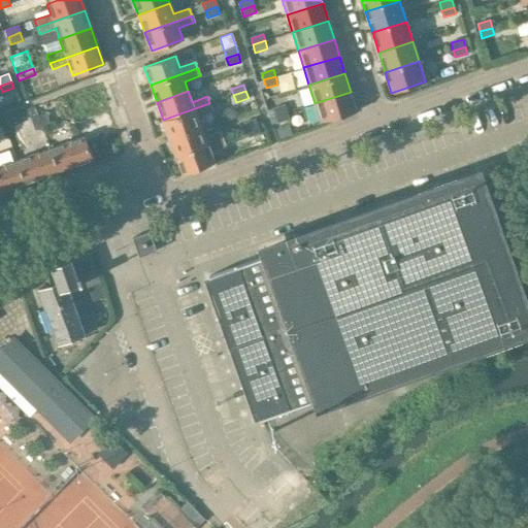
[(351,92),(315,103),(321,123),(356,111),(351,92)]
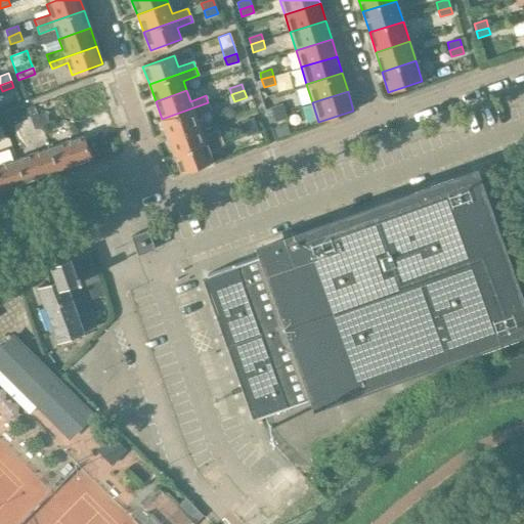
[(208,102),(162,119),(168,136),(199,126),(195,116),(211,110),(208,102)]
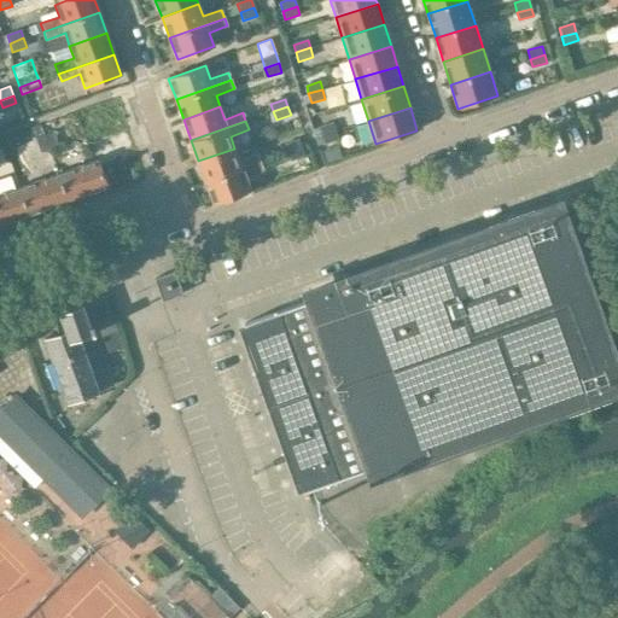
[(333,123),(319,127),(321,135),(336,130),(333,123)]
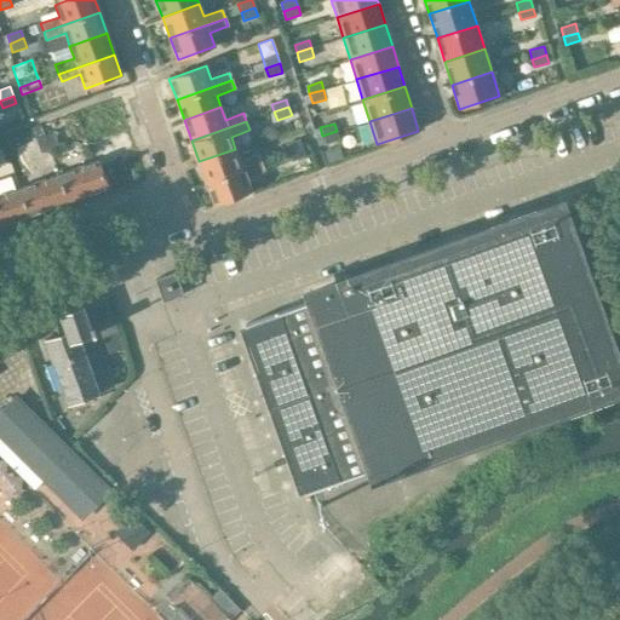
[(33,131),(40,153),(50,149),(45,136),(44,136),(40,127),(33,131)]
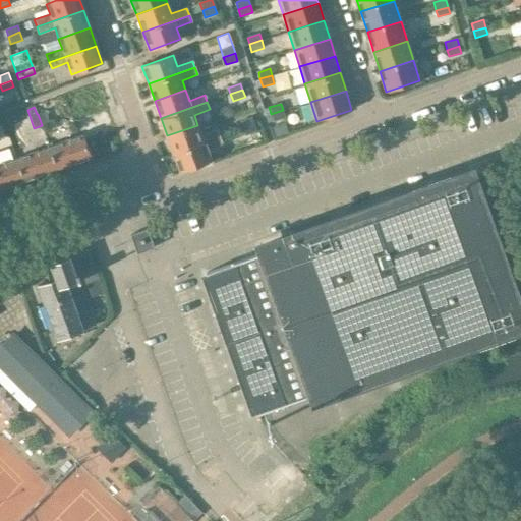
[(283,110),(271,114),(274,121),(285,118),(283,110)]
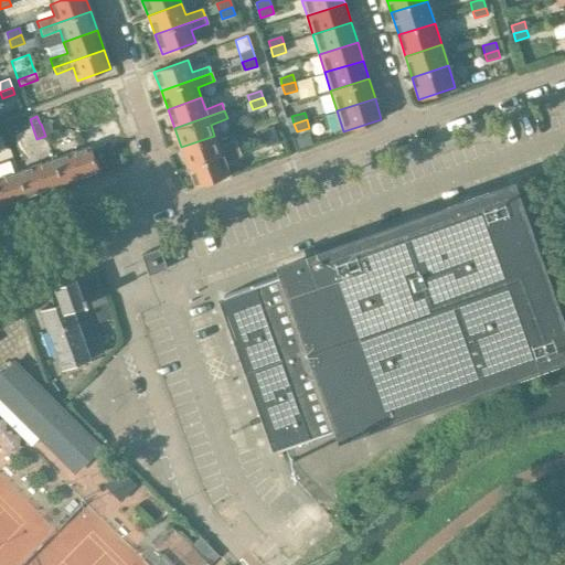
[(48,121),(41,124),(45,136),(52,134),(48,121)]
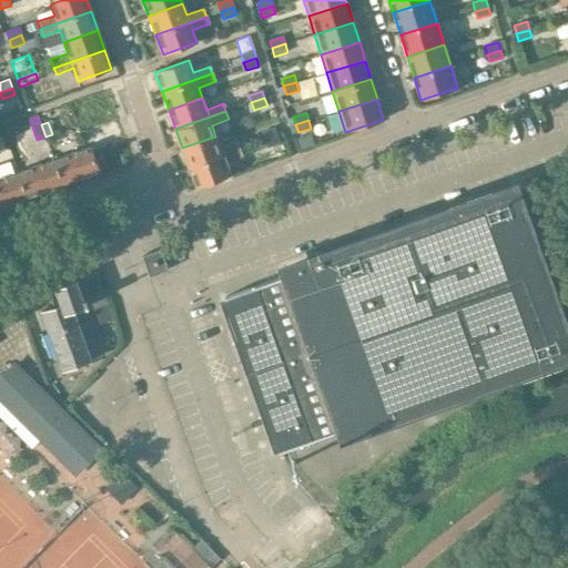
[(262,133),(264,140),(277,135),(274,128),(262,133)]
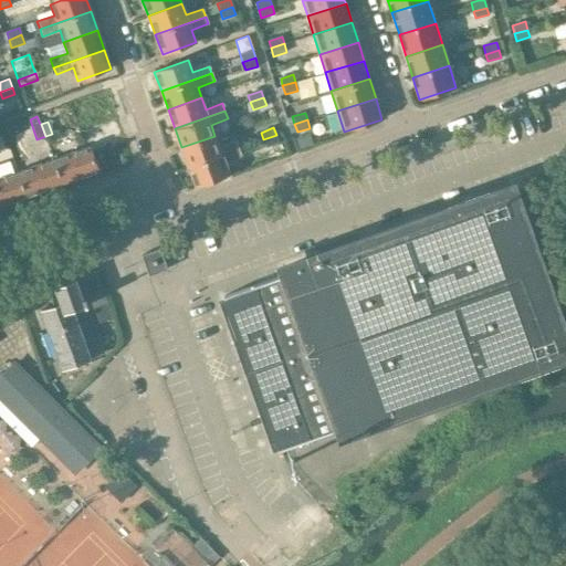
[(276,135),(263,139),(266,147),(279,143),(276,135)]
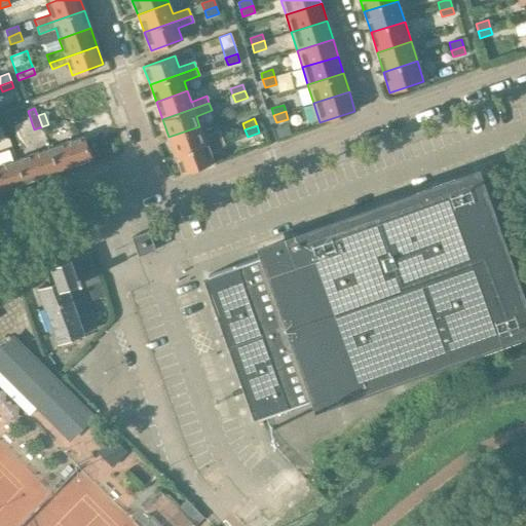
[(199,126),(168,137),(175,154),(222,138),(219,130),(203,137),(199,126)]
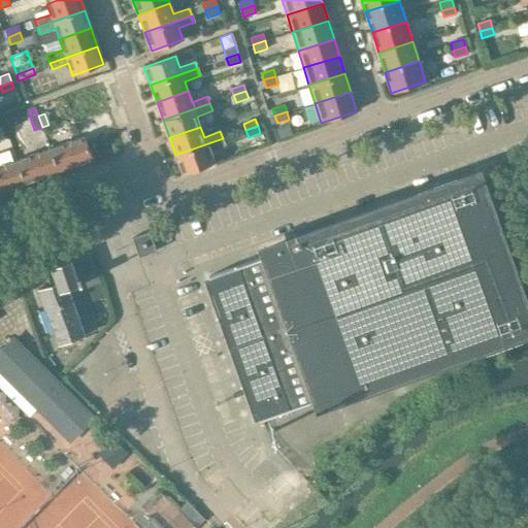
[(79,138),(50,149),(57,170),(91,159),(86,143),(84,137),(79,138)]
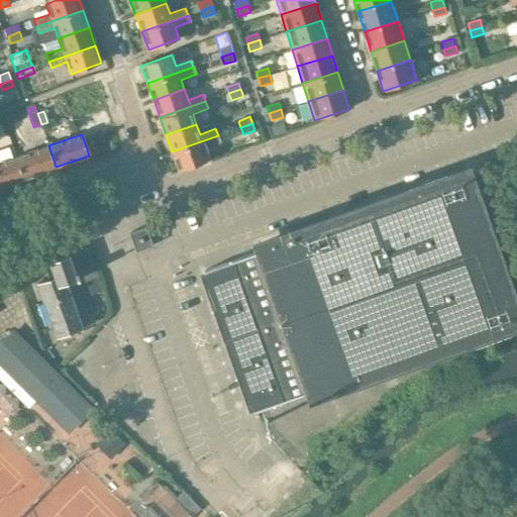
[(218,135),(172,151),(179,171),(209,160),(205,148),(220,142),(218,135)]
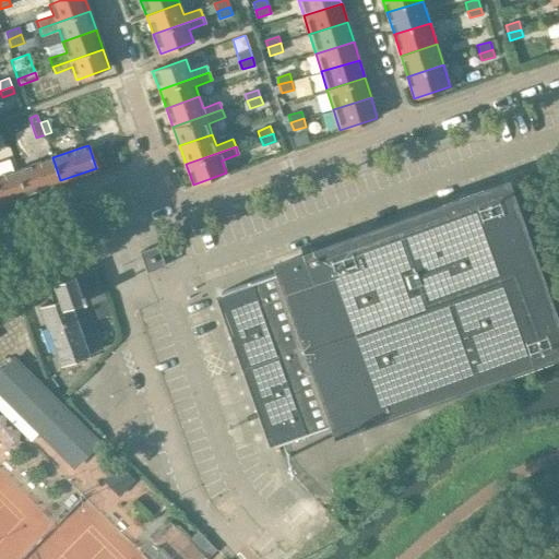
[(52,157),(18,170),(26,193),(60,180),(52,157)]
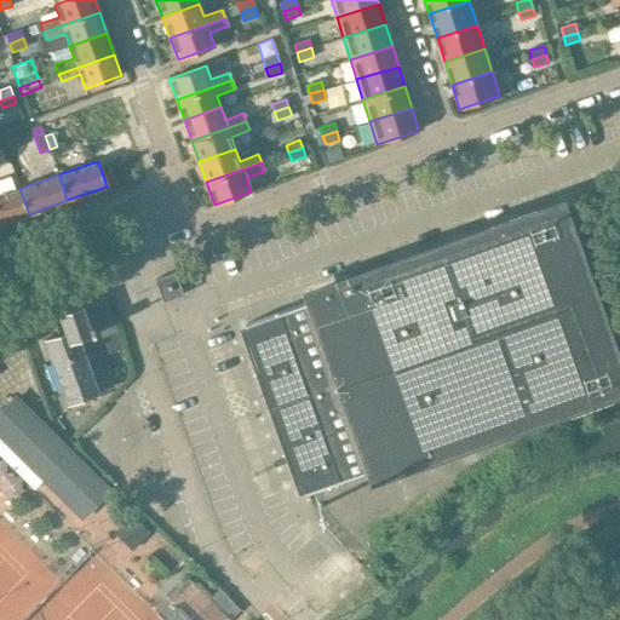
[(19,189),(0,195),(0,224),(29,214),(19,189)]
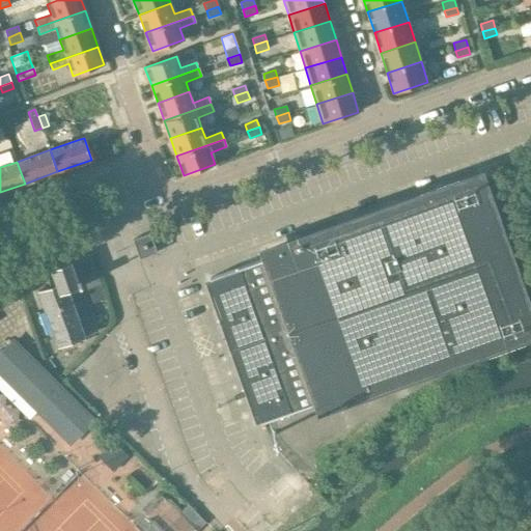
[(507,272),(475,184),(302,246),(300,242),(292,244),(294,248),(210,278),(261,422),(527,328),(515,296),(530,289),(530,275),(527,264),(507,272)]
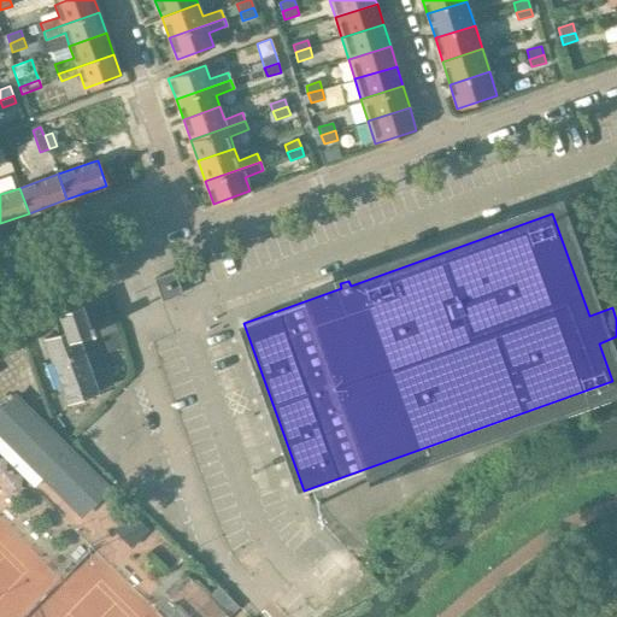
[(174,271),(153,278),(162,300),(182,293),(174,271)]
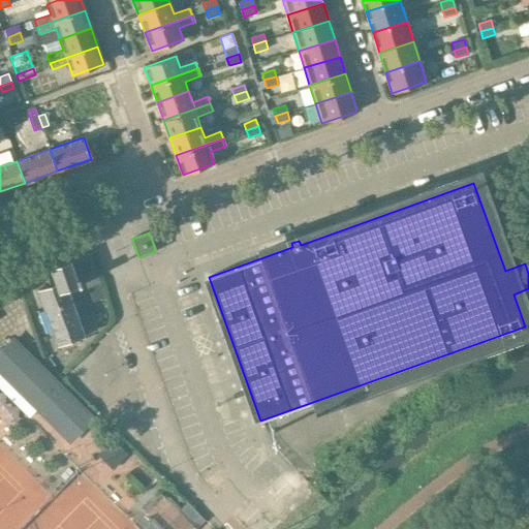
[(83,336),(66,289),(78,285),(69,261),(61,263),(60,259),(42,266),(50,285),(37,289),(59,349),(79,343),(76,338),(83,336)]
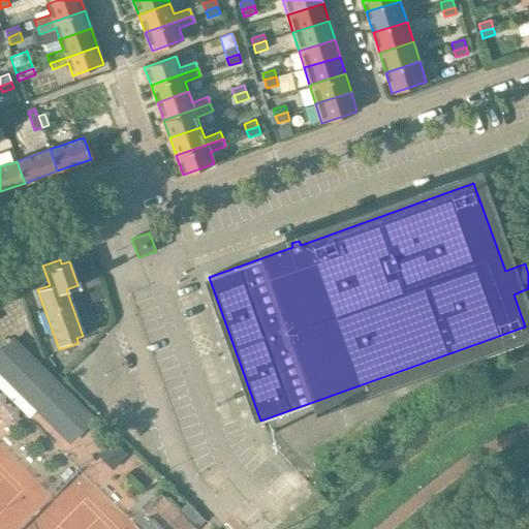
[(100,283),(83,289),(88,304),(104,297),(100,283)]
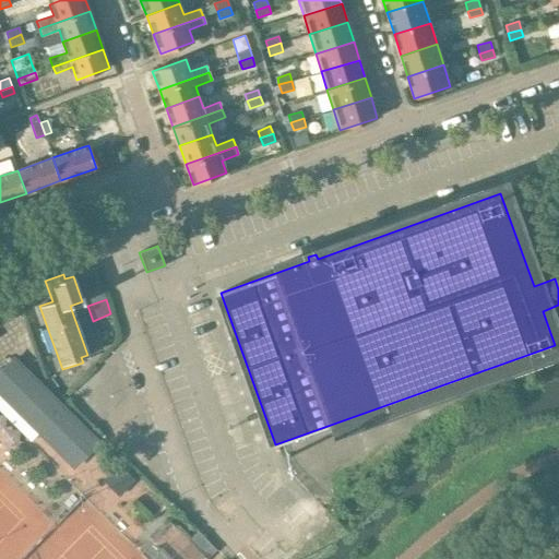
[(14,359),(0,372),(0,393),(39,432),(73,466),(98,442),(14,359)]
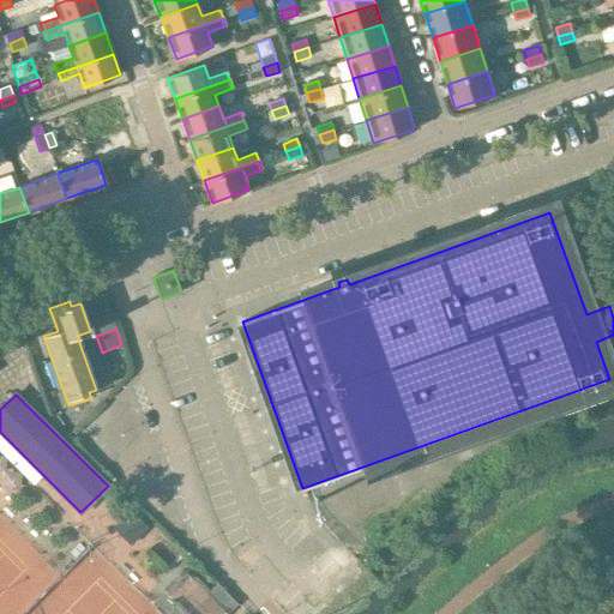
[(0,452),(32,486),(41,477),(0,435),(0,452)]
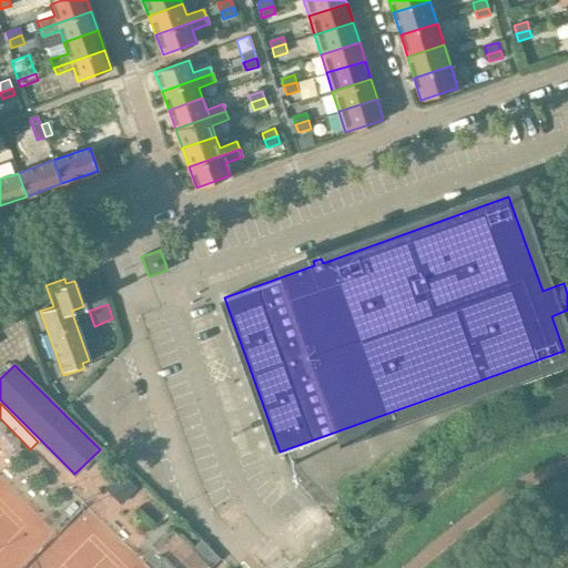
[(11,432),(1,443),(13,454),(23,443),(11,432)]
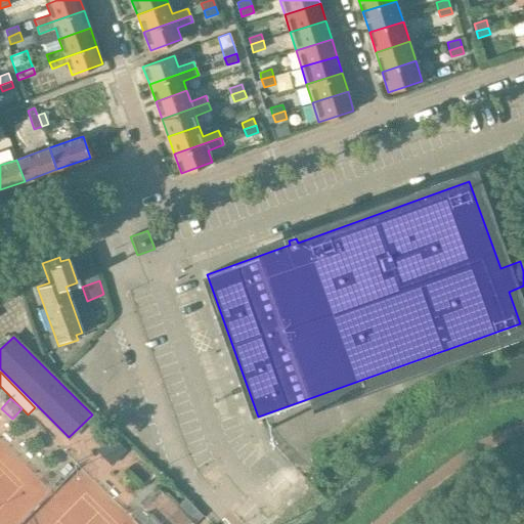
[(111,436),(96,450),(112,466),(126,451),(111,436)]
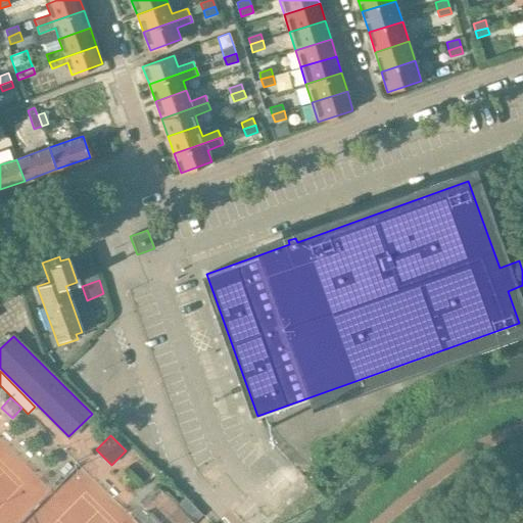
[(177,506),(194,522),(201,515),(185,497),(177,506)]
